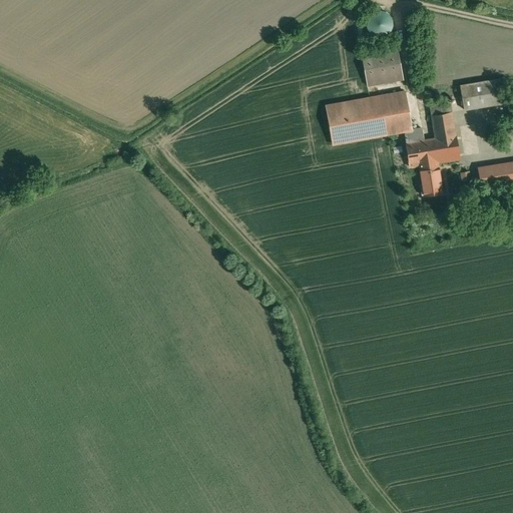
[(381,35),(385,34),(388,32),(391,28),(392,24),(391,20),(390,16),(387,13),(383,11),(379,11),(375,12),(371,14),(369,17),(367,21),(367,24),(368,28),(370,31),(373,34),(377,35),(381,35)]
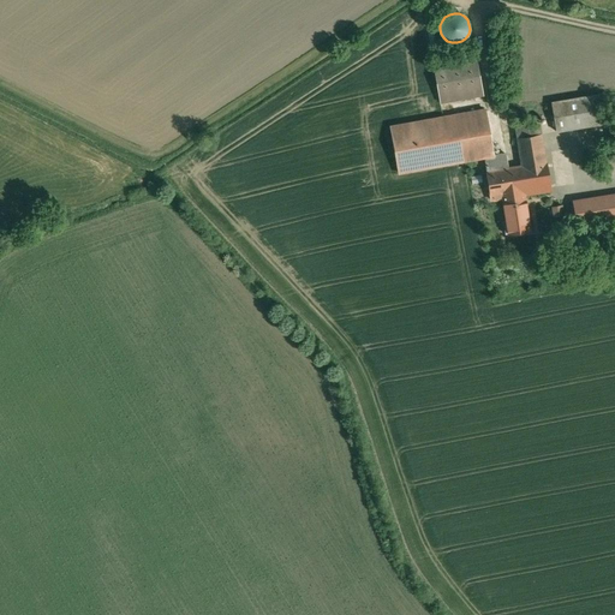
[(476,54),(433,63),(440,102),(483,95),(476,54)]
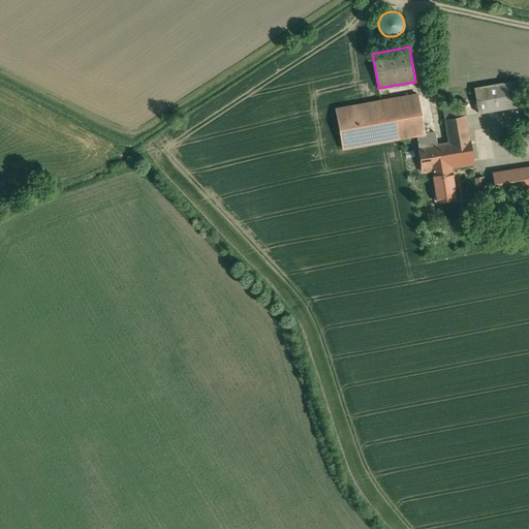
[(516,81),(474,88),(478,113),(520,106),(516,81)]
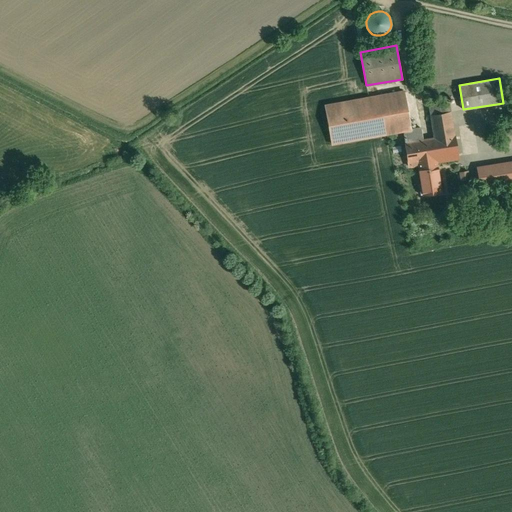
[(324,104),(330,141),(410,127),(404,90),(324,104)]
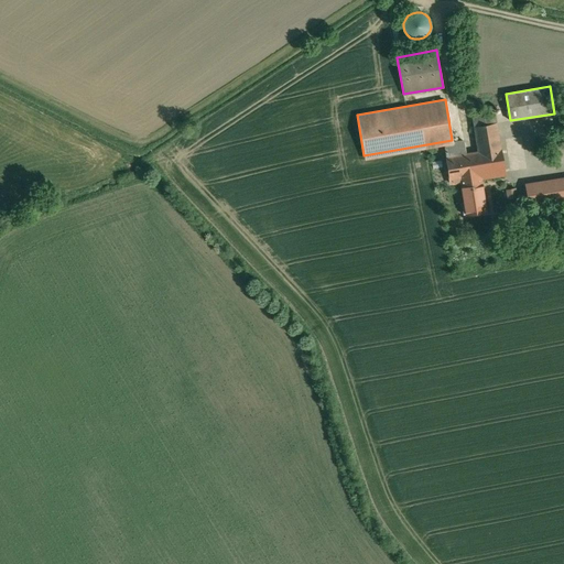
[(478,152),(466,154),(464,141),(444,144),(449,184),(462,182),(480,179),(505,174),(496,122),(474,127),(478,152)]
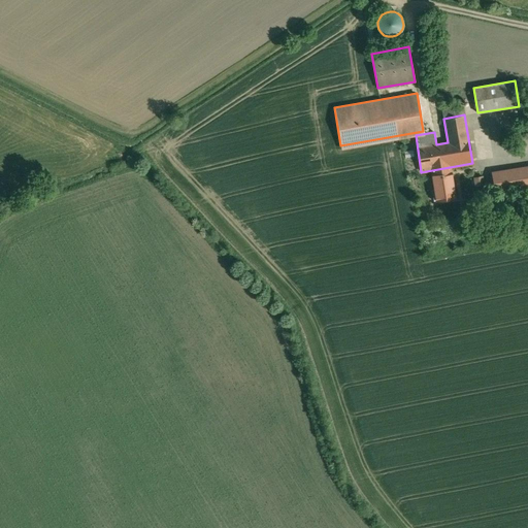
[(450,167),(432,170),(435,190),(432,190),(433,201),(455,198),(450,167)]
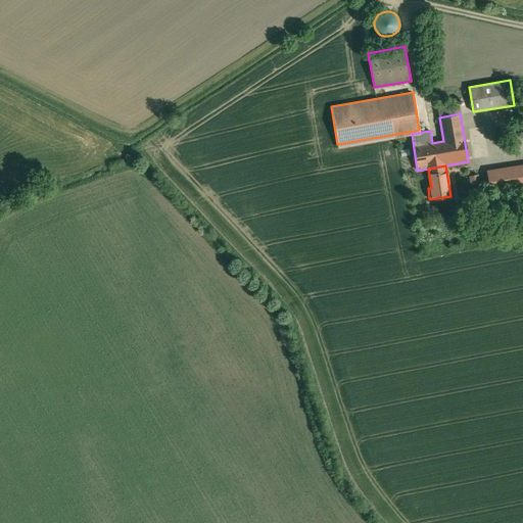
[(522,165),(487,172),(490,190),(522,184),(522,165)]
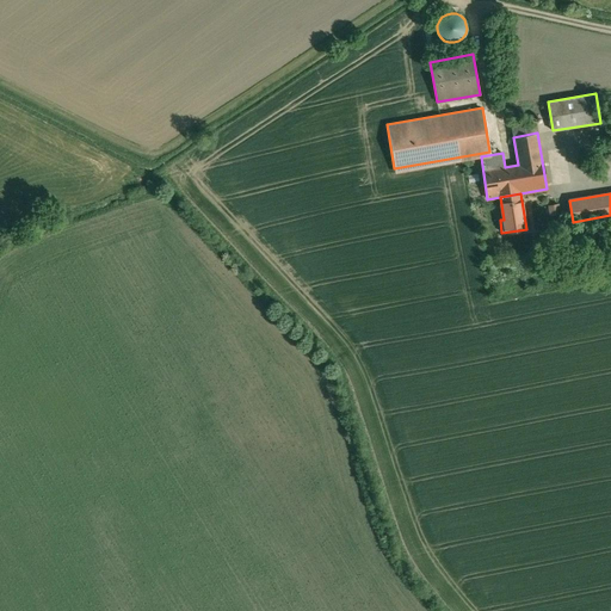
[(559,203),(549,204),(549,215),(559,215),(559,203)]
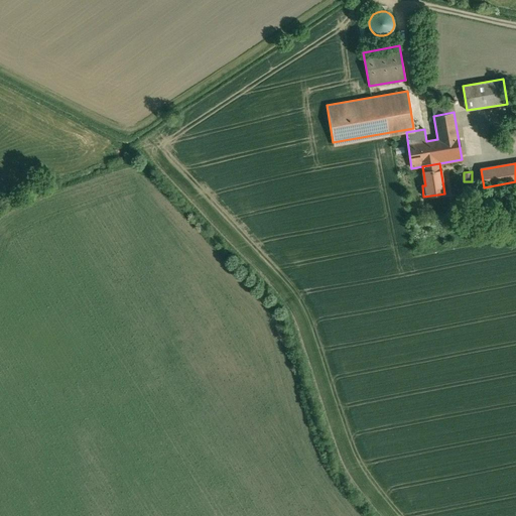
All buildings are outlined.
